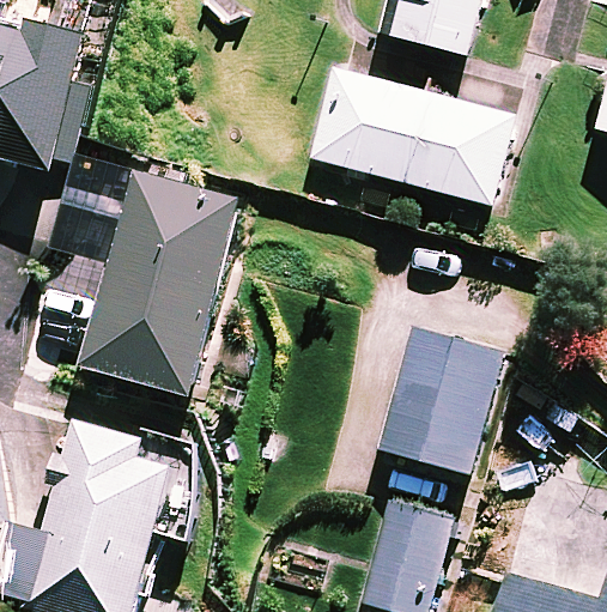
[(389,0),(381,32),(467,54),(481,0),(389,0)]
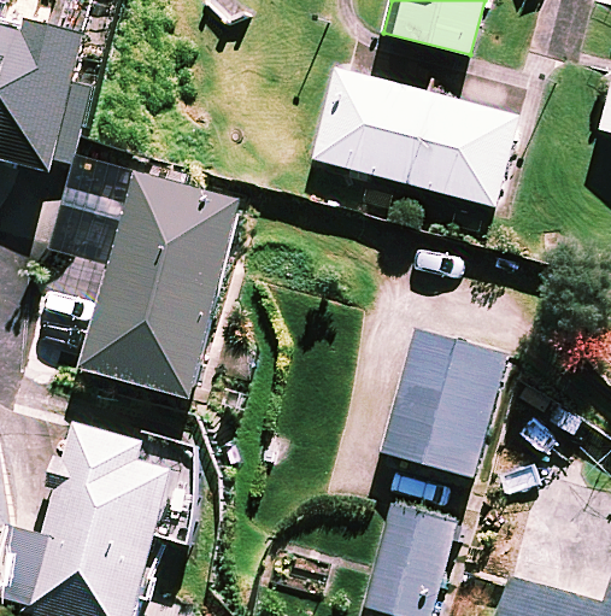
[(0,159),(53,174),(87,39),(0,17),(0,159)]
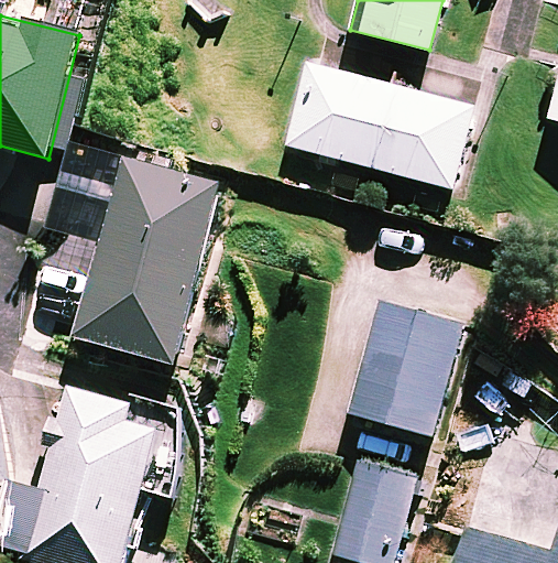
[(472,108),(305,65),(285,145),(451,188),(472,108)]
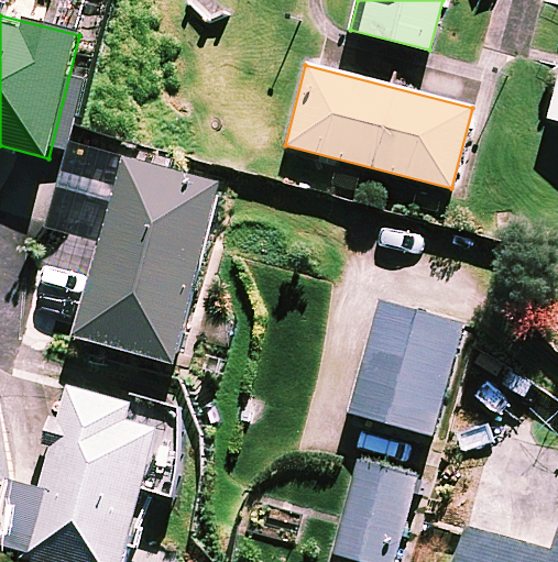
[(227,176),(90,142),(69,221),(100,229),(73,335),(179,362),(227,176)]
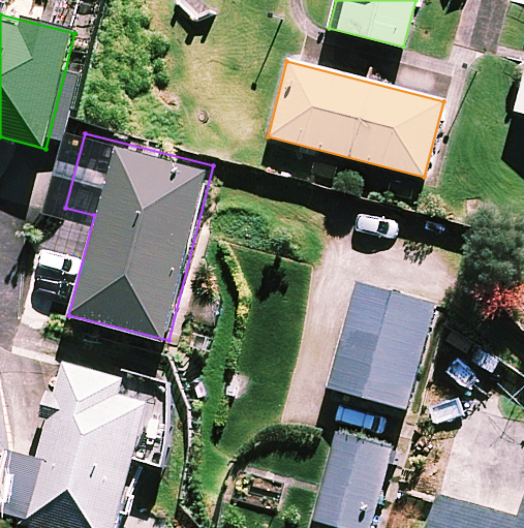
[(434,306),(356,284),(327,385),(404,408),(434,306)]
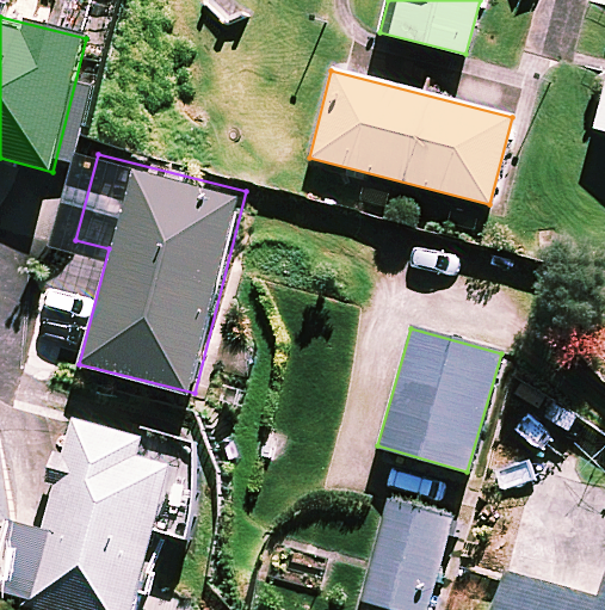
[(204,451),(71,420),(62,457),(48,455),(31,527),(2,519),(0,529),(0,601),(38,609),(133,609),(152,530),(184,538),(204,451)]
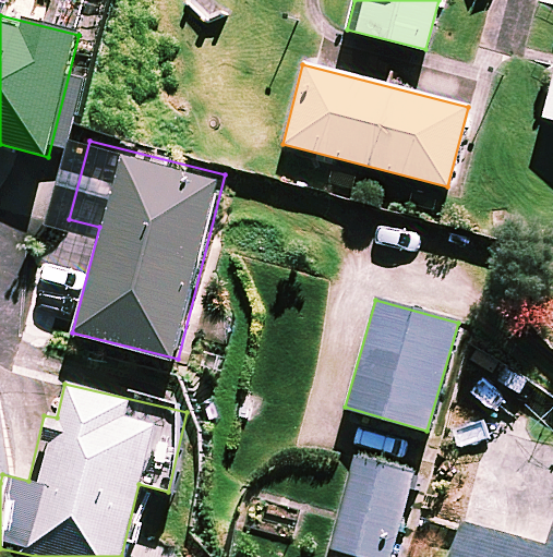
[(391,556),(411,473),(353,458),(331,548),(364,556),(391,556)]
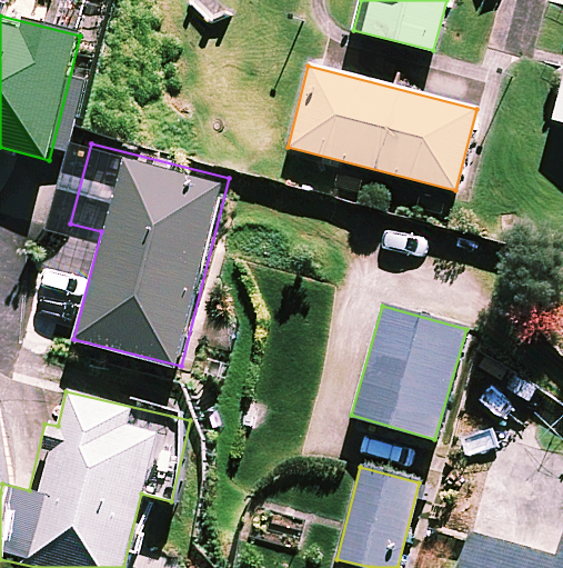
[(562,567),(562,531),(556,556),(469,531),(459,567),(562,567)]
